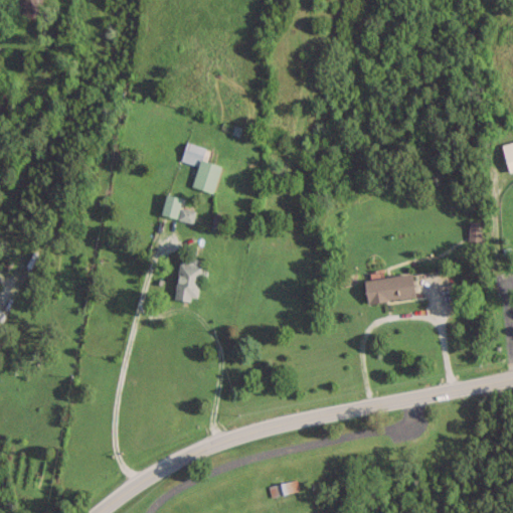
[(19,0),(21,19),(45,16),(42,0),(19,0)]
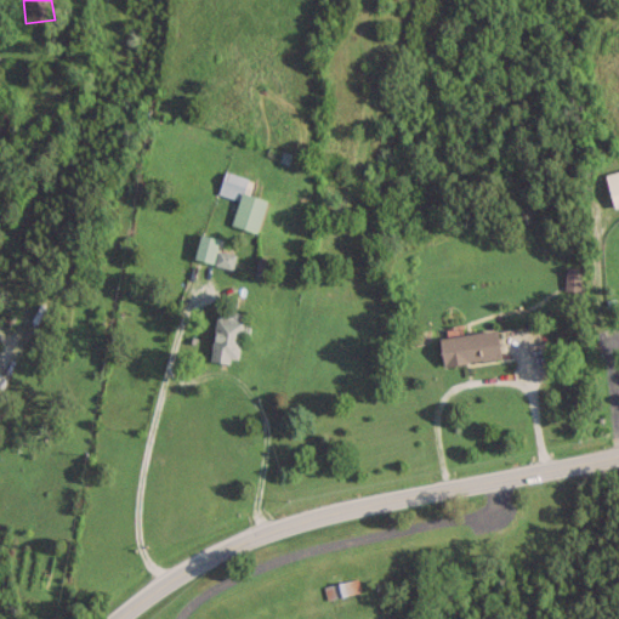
[(618,171),(607,174),(614,208),(618,206),(618,171)]
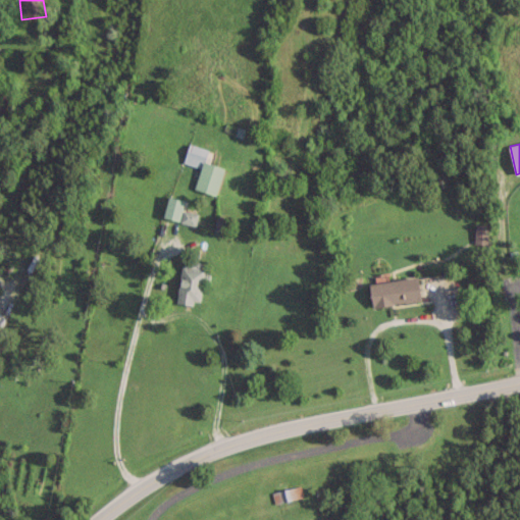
[(217,197),(225,168),(205,163),(209,150),(190,145),(184,163),(201,168),(195,191),(217,197)]
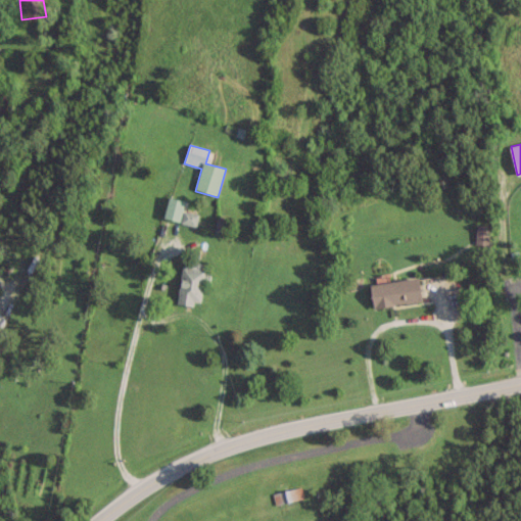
[(198,216),(183,212),(185,201),(170,198),(166,219),(196,225),(198,216)]
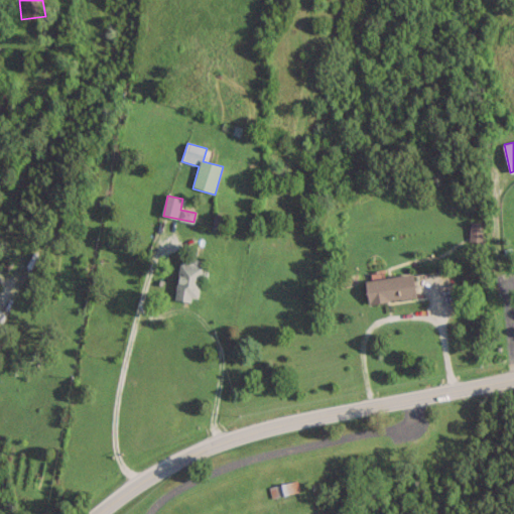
[(481,232),(471,232),(471,241),(480,241),(481,232)]
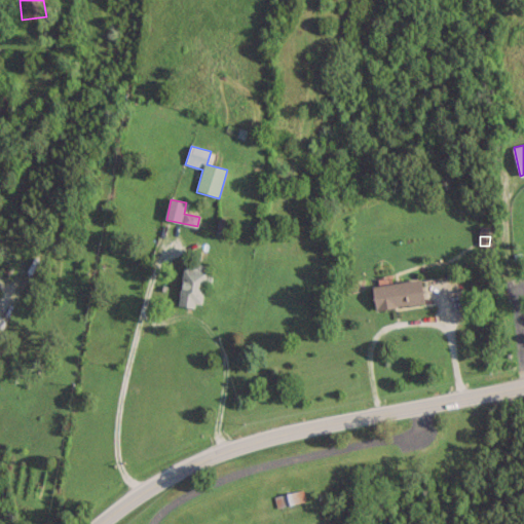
[(180,305),(201,308),(208,266),(185,263),(180,305)]
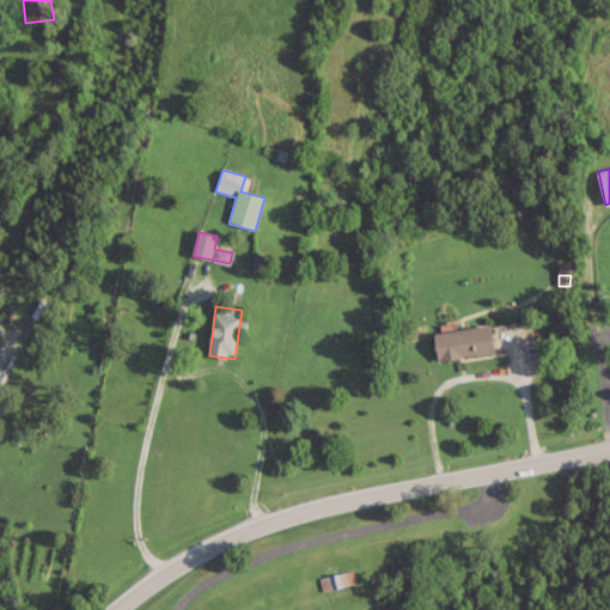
[(494,354),(490,325),(434,333),(438,361),(494,354)]
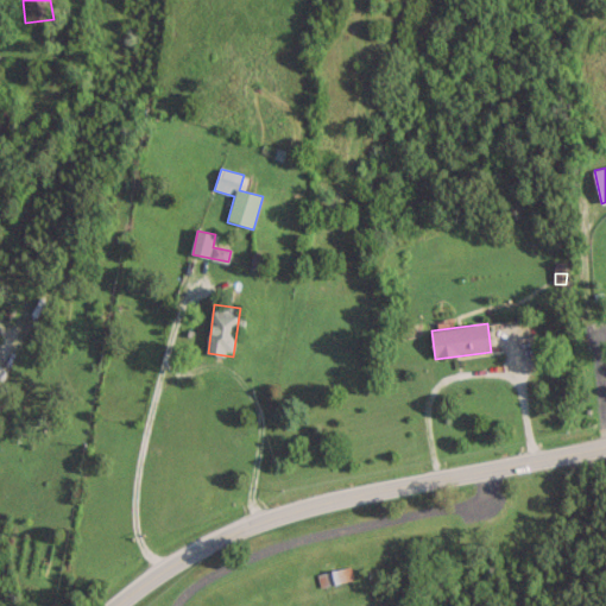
[(353,582),(351,569),(319,575),(321,588),(353,582)]
